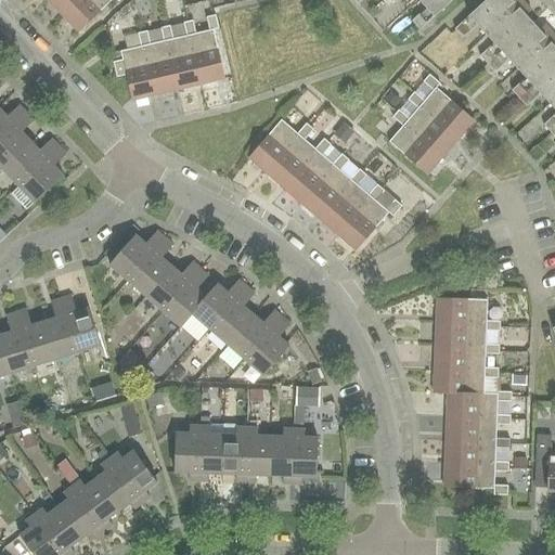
[(47,0),(63,16),(79,0),(47,0)]
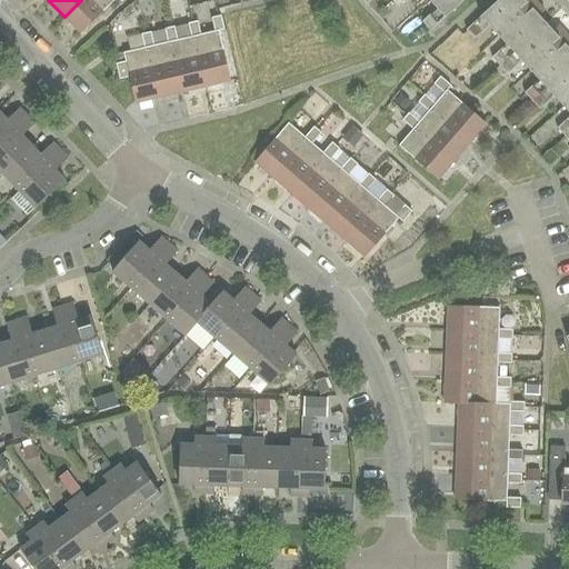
[(81,0),(65,17),(81,35),(117,0),(119,0),(122,3),(125,0),(81,0)]
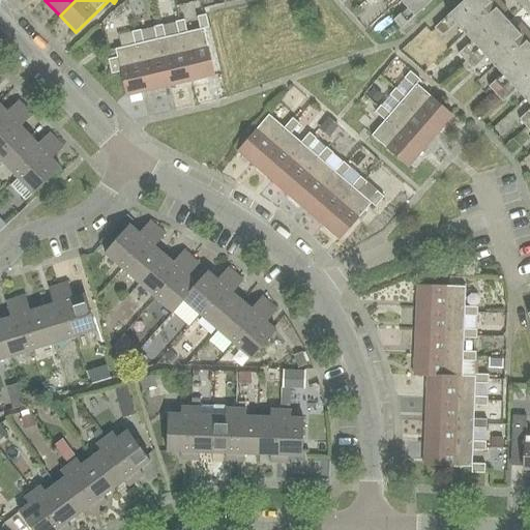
[(400,0),(407,8),(394,21),(403,29),(434,0),(400,0)]
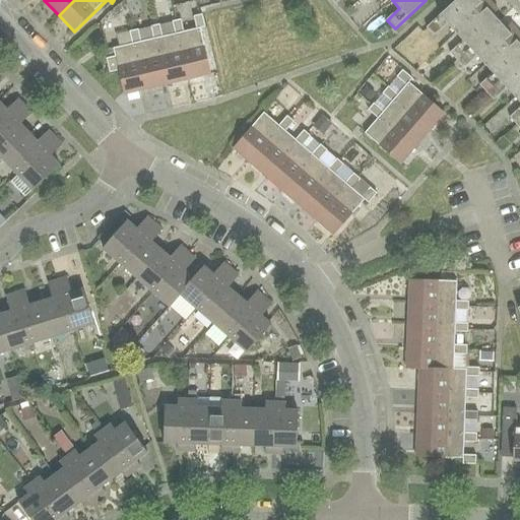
[(456,0),(427,27),(435,37),(448,24),(455,33),(490,1),(489,0),(456,0)]
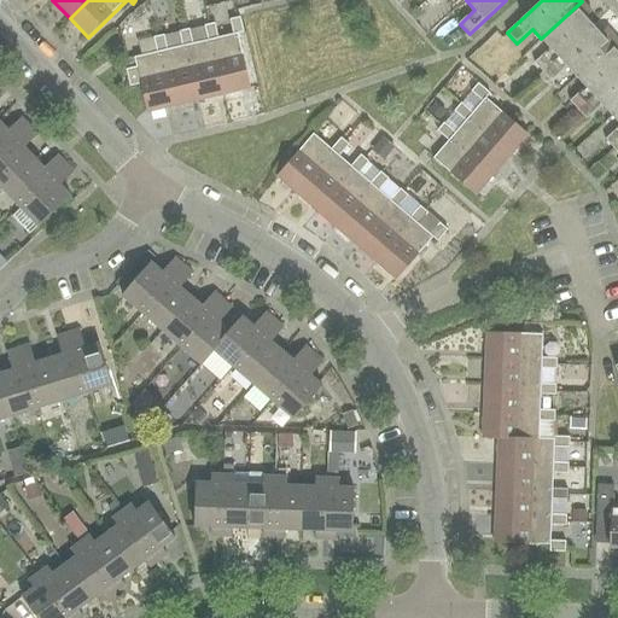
[(551,48),(535,63),(543,73),(594,25),(587,18),(593,12),(582,1),(541,39),(551,48)]
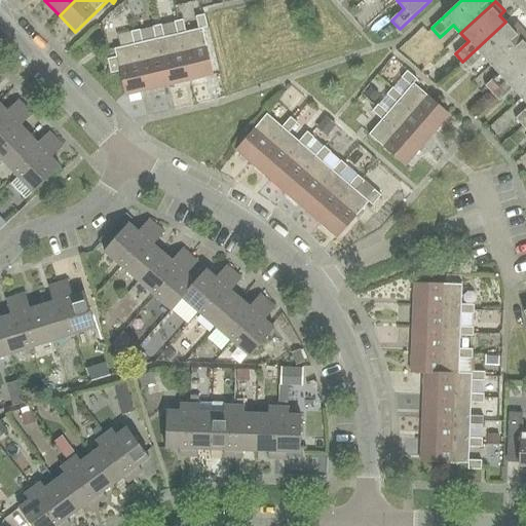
[(181,34),(192,80),(214,75),(203,29),(209,28),(205,15),(184,21),(187,33),(181,34)]
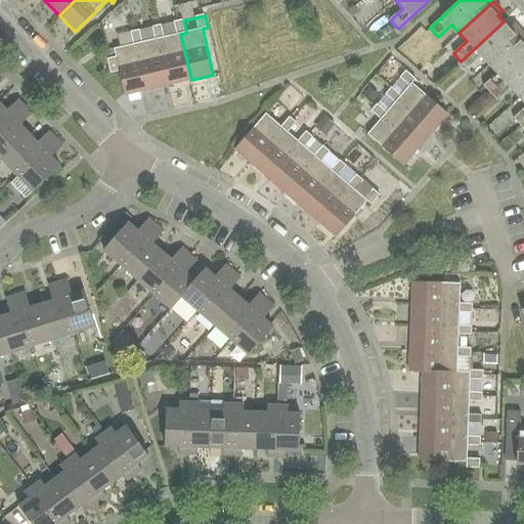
[(170,85),(191,80),(180,34),(186,33),(183,20),(162,25),(164,38),(159,39),(170,85)]
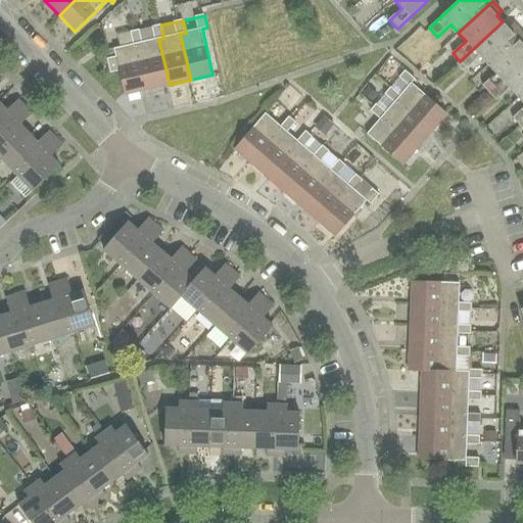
[(503,21),(460,61),(467,68),(480,57),(488,65),(522,34),(514,25),(509,29),(503,21)]
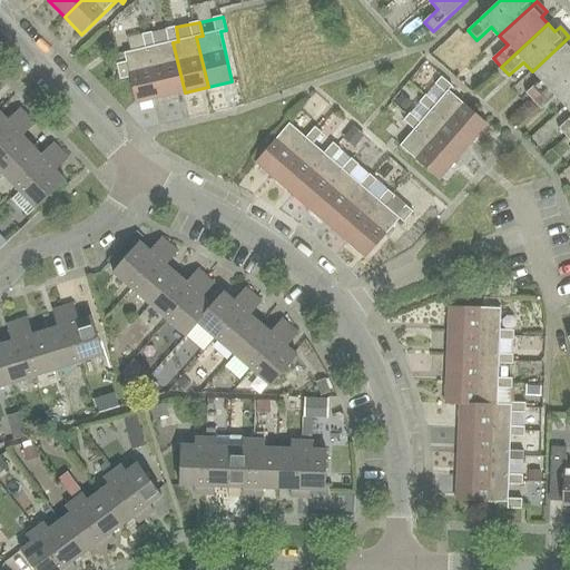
[(161,98),(185,92),(173,42),(178,41),(176,27),(153,32),(155,47),(149,48),(161,98)]
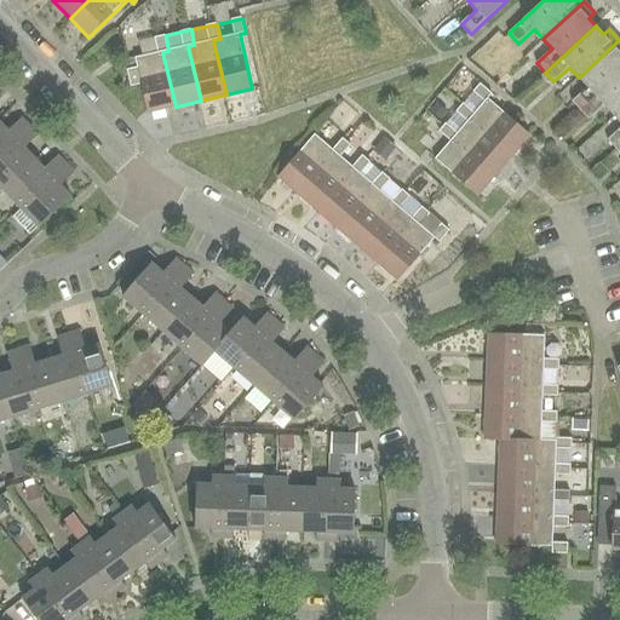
[(176,107),(162,52),(168,51),(166,35),(141,41),(144,56),(136,58),(149,113),(176,107)]
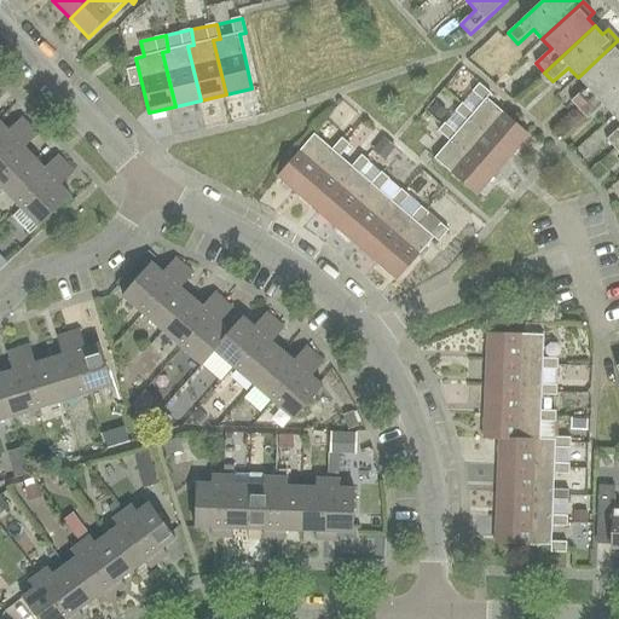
[(586,87),(572,102),(580,111),(618,74),(618,40),(578,77),(586,87)]
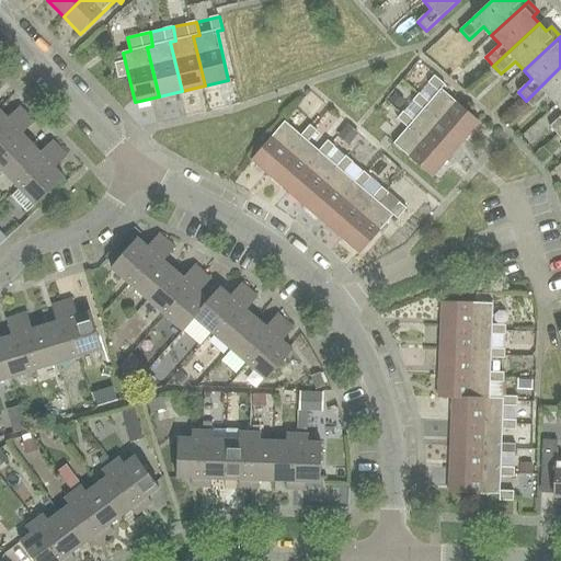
[(560,67),(526,101),(534,109),(547,95),(556,105),(560,100),(560,67)]
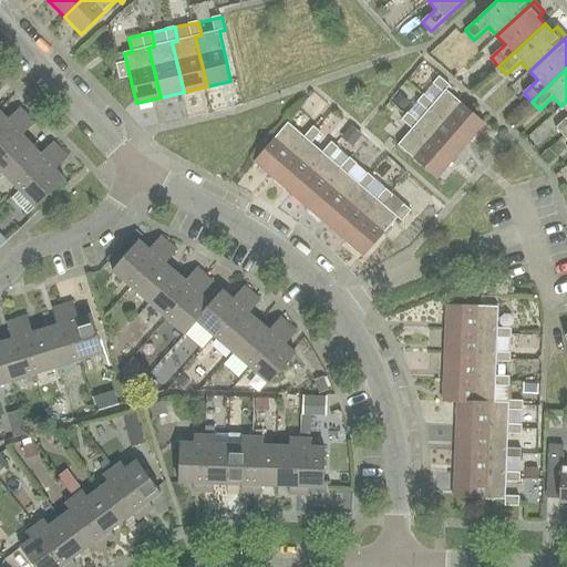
[(434,104),(431,109),(470,142),(485,124),(446,91),(451,86),(440,76),(433,84),(444,93),(434,104)]
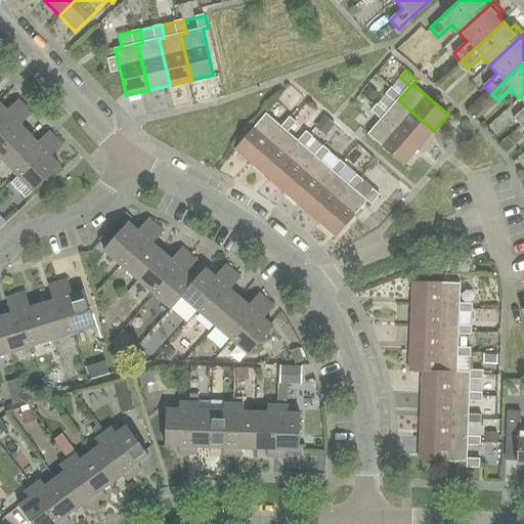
[(369,88),(363,95),(373,102),(379,95),(369,88)]
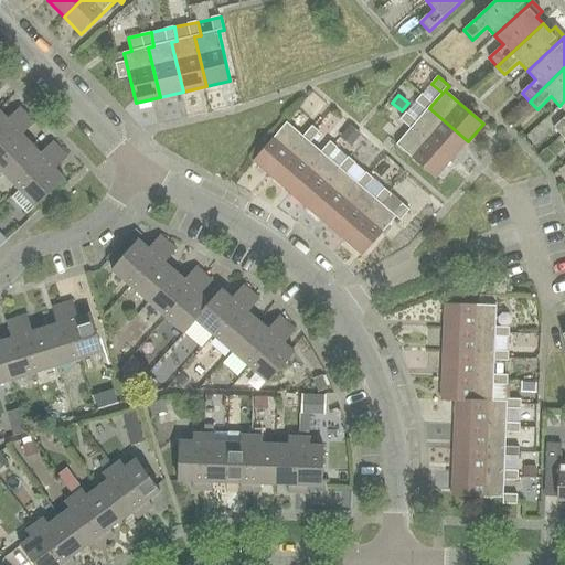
[(417,121),(414,126),(452,160),(468,141),(429,108),(433,104),(423,95),(416,102),(426,112),(417,121)]
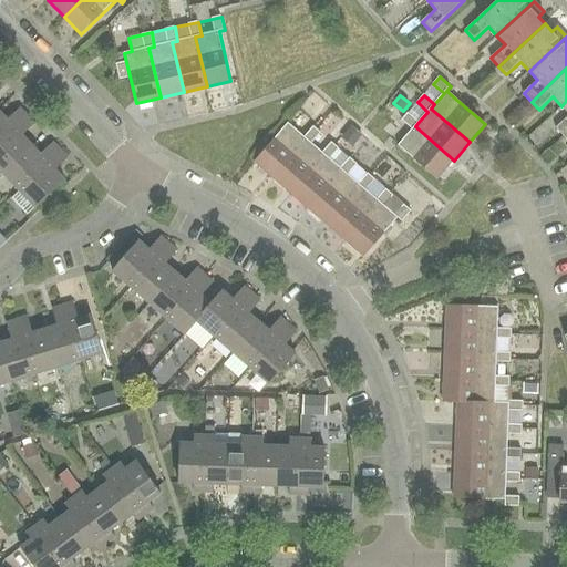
[(566,112),(566,117),(556,129),(564,136),(566,133),(566,101),(562,106),(566,112)]
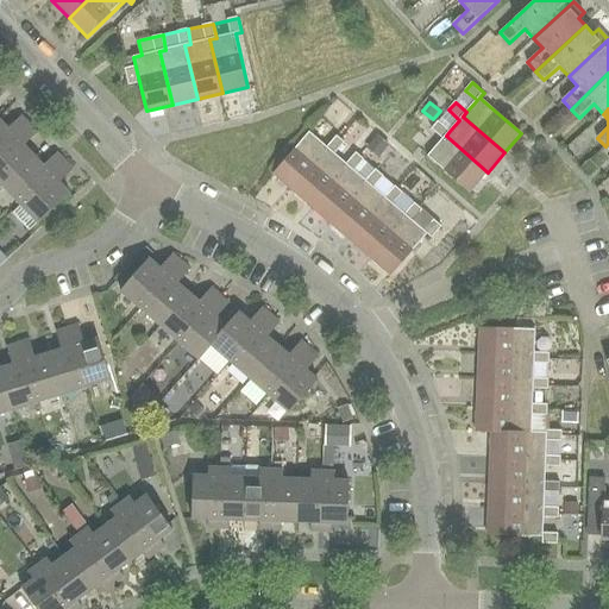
[(0,152),(30,125),(22,117),(8,130),(0,120),(0,152)]
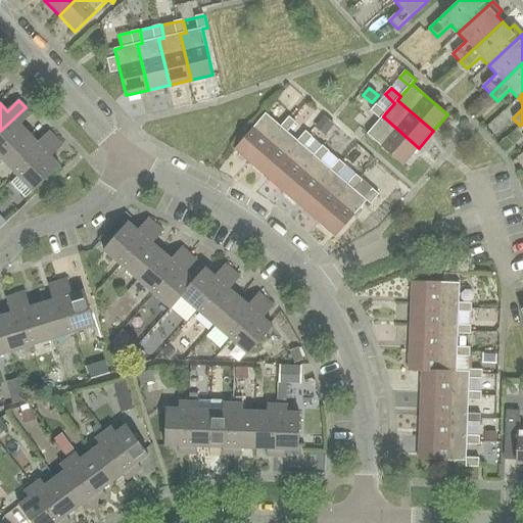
[(380,120),(368,135),(403,165),(419,148),(383,116),(386,112),(377,104),(371,111),(380,120)]
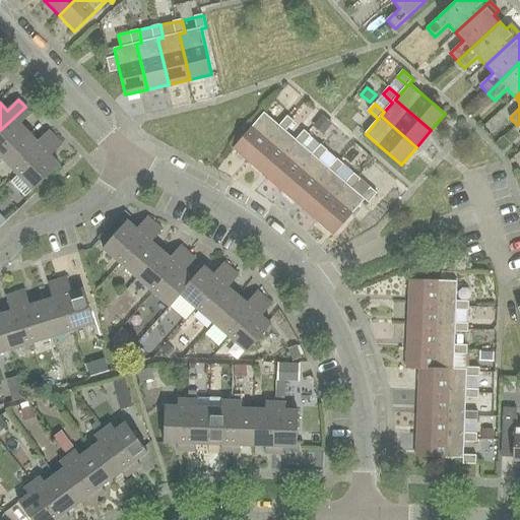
[(0,155),(3,158),(29,133),(21,125),(33,114),(25,107),(0,130),(0,155)]
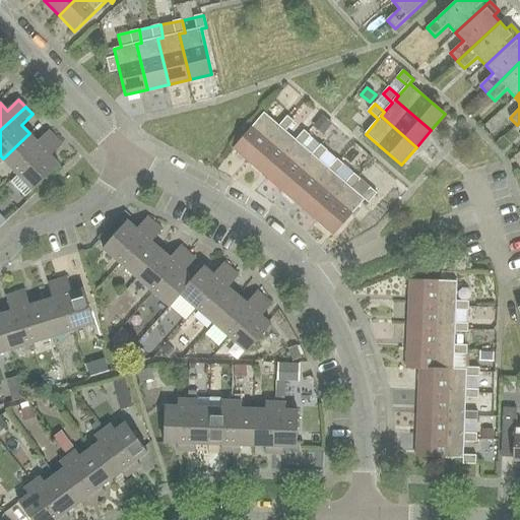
[(264,113),(234,149),(252,165),(282,128),(286,132),(295,122),(287,116),(279,126),(264,113)]
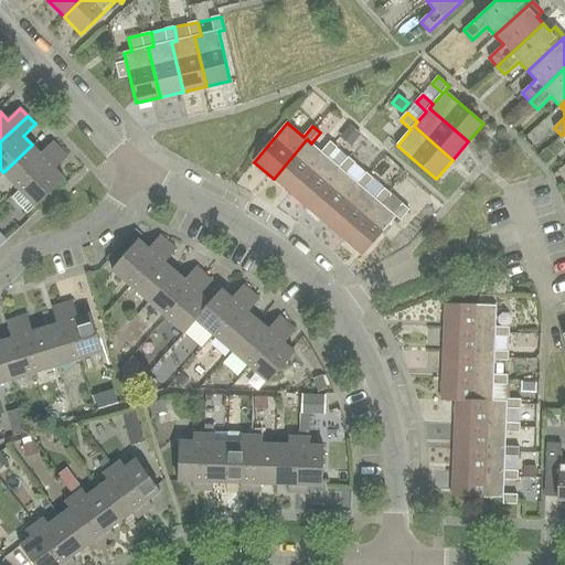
[(350,126),(340,139),(351,148),(361,136),(350,126)]
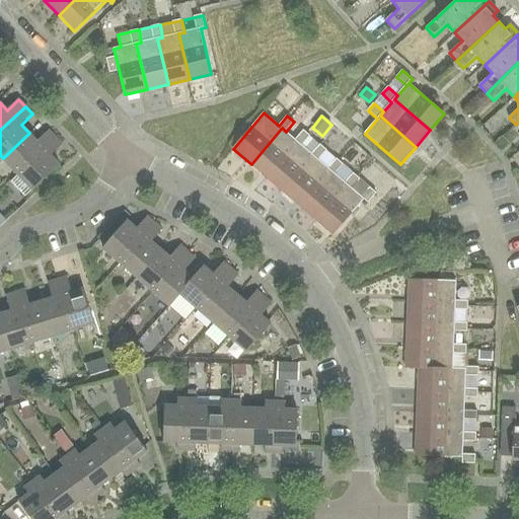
[(282,128),(251,164),(268,178),(298,142),(302,146),(310,136),(304,131),(296,140),(286,132),(282,128)]
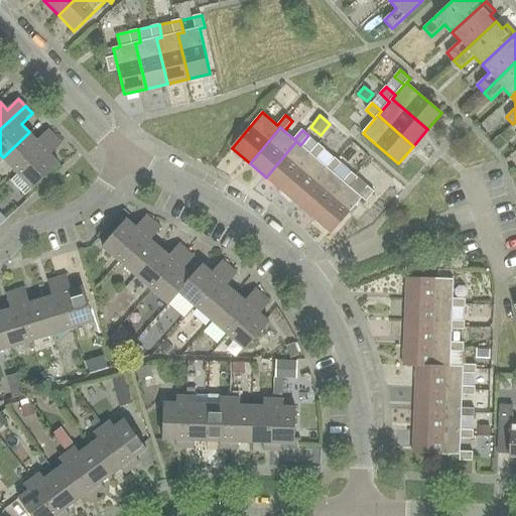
[(18,173),(55,137),(48,130),(37,141),(29,132),(3,157),(18,173)]
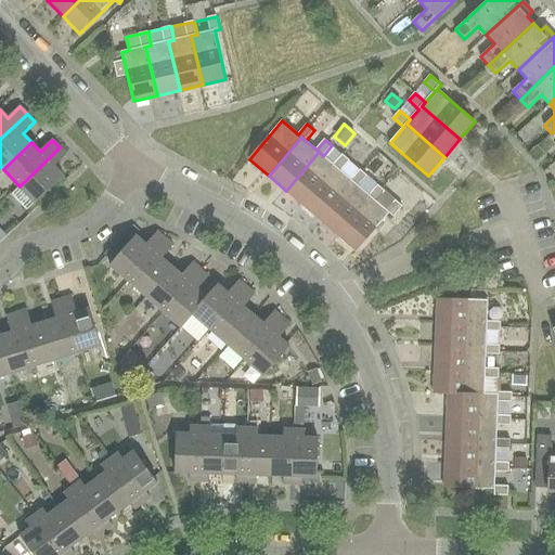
[(54,167),(67,155),(60,147),(20,186),(36,204),(64,177),(54,167)]
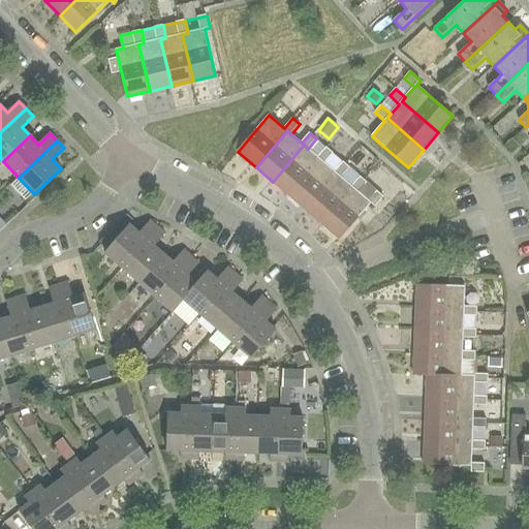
[(304,145),(273,182),(289,196),(321,159),(325,163),(334,153),(327,148),(318,157),(308,149),(304,145)]
